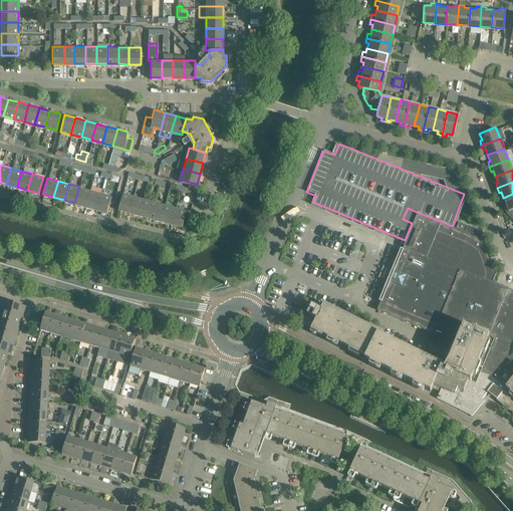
[(74,203),(84,206),(89,189),(79,186),(74,203)]
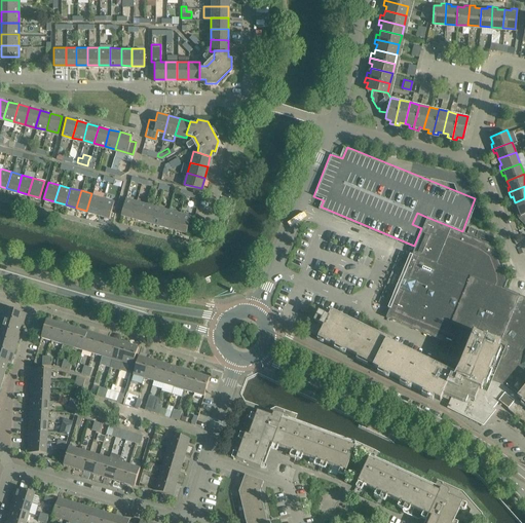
[(86,211),(98,214),(102,196),(91,193),(86,211)]
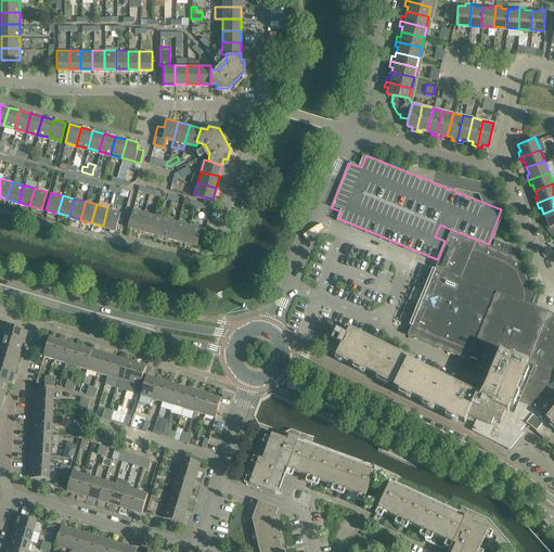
[(107,207),(103,226),(115,229),(119,210),(107,207)]
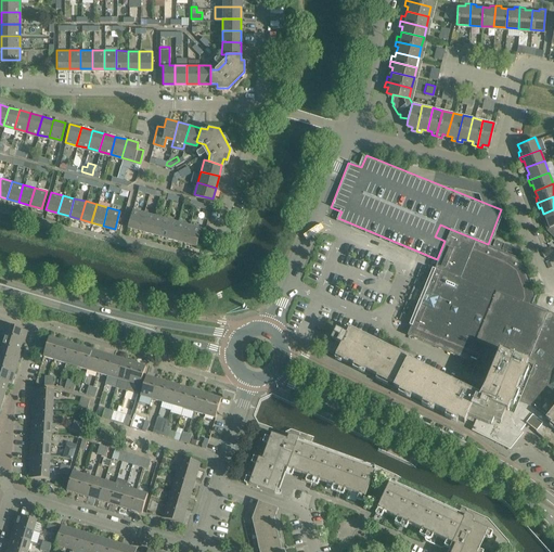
[(127,225),(139,228),(143,210),(131,207),(127,225)]
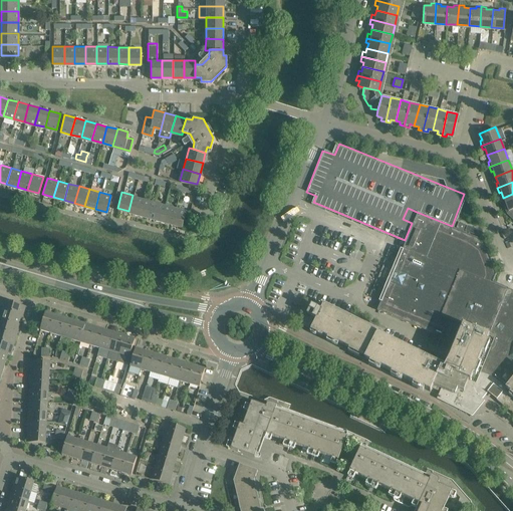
[(512,194),(503,198),(506,204),(504,205),(506,211),(512,217),(512,216),(512,194)]
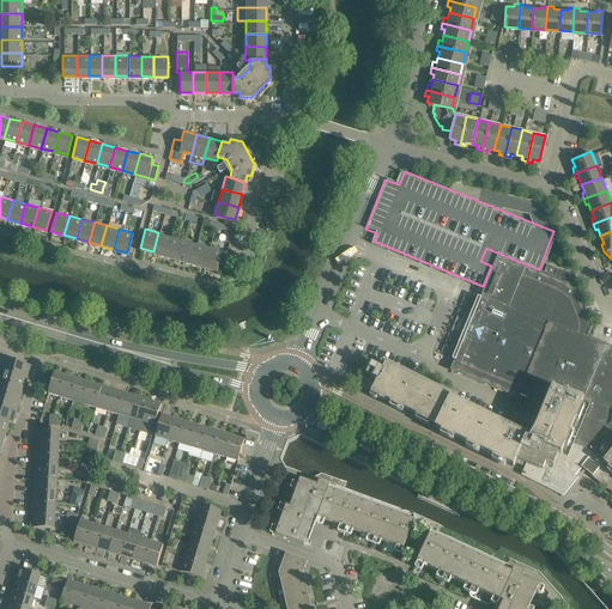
[(153,251),(165,255),(171,236),(158,232),(153,251)]
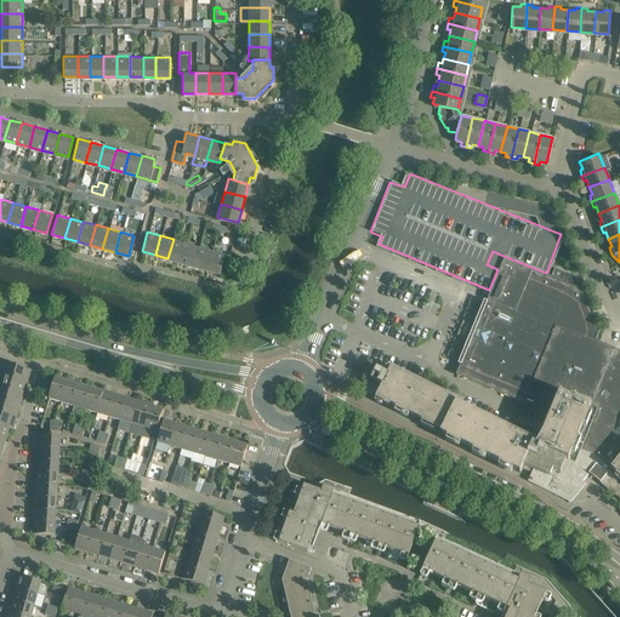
[(168,258),(180,262),(186,243),(174,239),(168,258)]
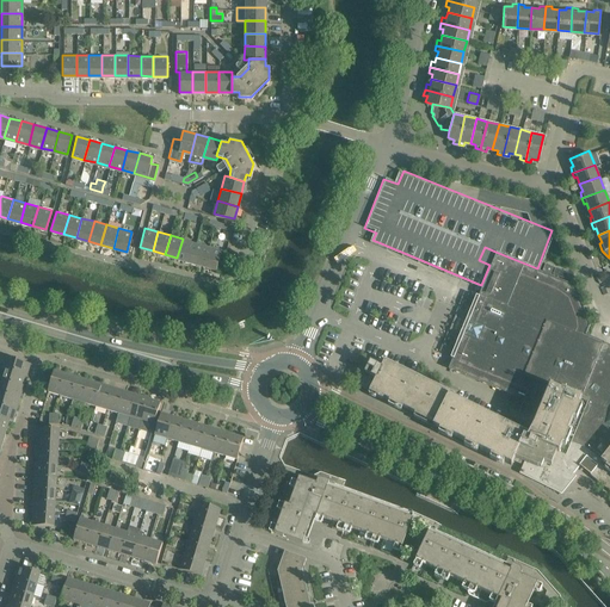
[(177,258),(190,261),(195,242),(183,239),(177,258)]
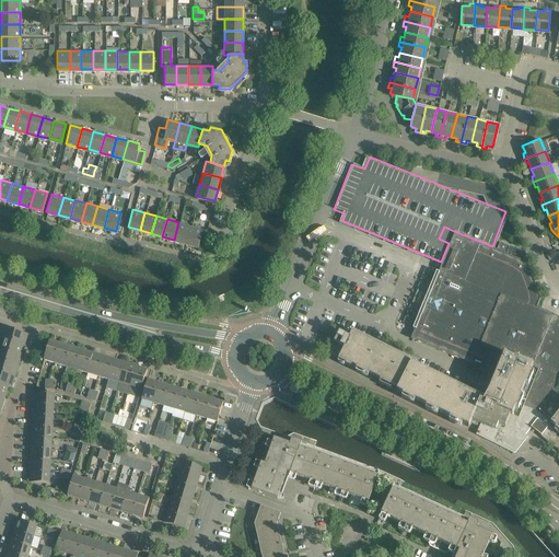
[(174,240),(185,243),(190,224),(178,222),(174,240)]
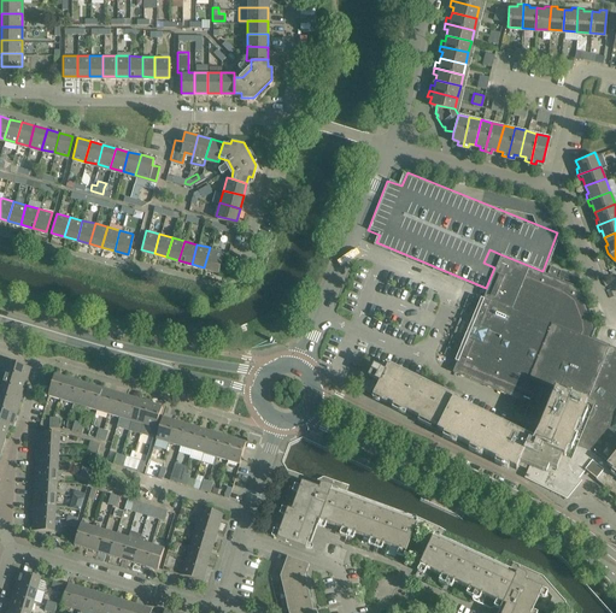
[(210,247),(204,267),(217,271),(223,251),(210,247)]
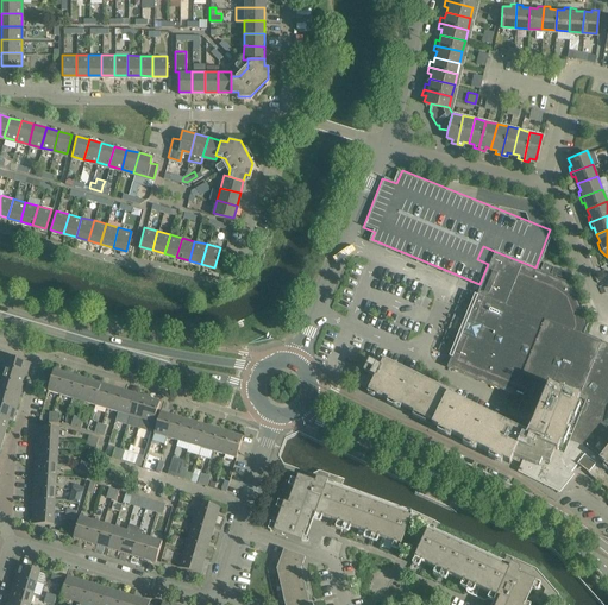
[(477,259),(488,264),(494,251),(483,246),(477,259)]
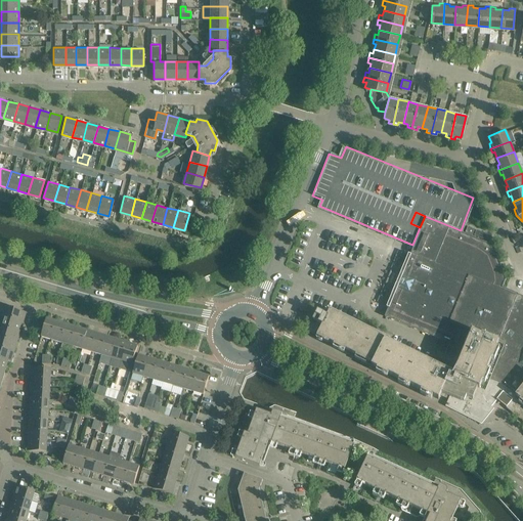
[(461,230),(425,216),(420,227),(412,245),(410,251),(409,253),(421,258),(443,267),(435,288),(481,306),(481,307),(484,308),(486,308),(490,309),(499,316),(499,318),(503,320),(504,320),(516,292),(500,286),(505,276),(491,244),(461,230)]
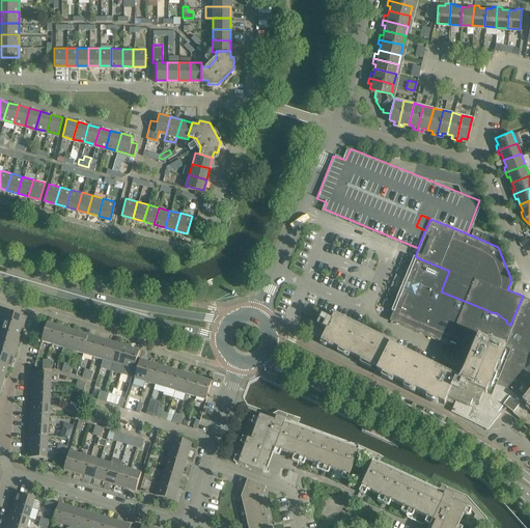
[(473,227),(470,233),(477,237),(480,230),(473,227)]
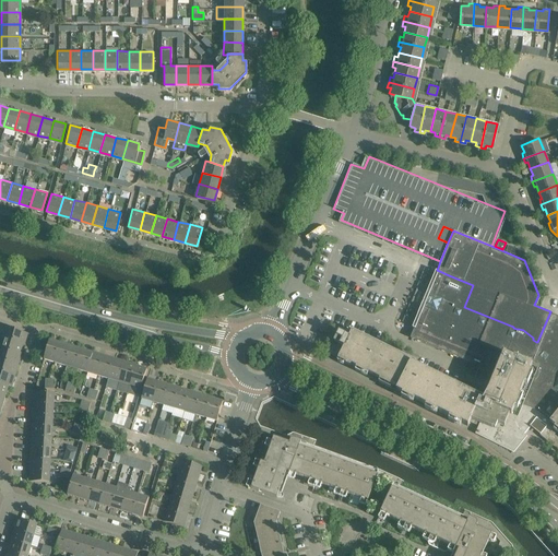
[(507,243),(505,248),(519,253),(521,248),(507,243)]
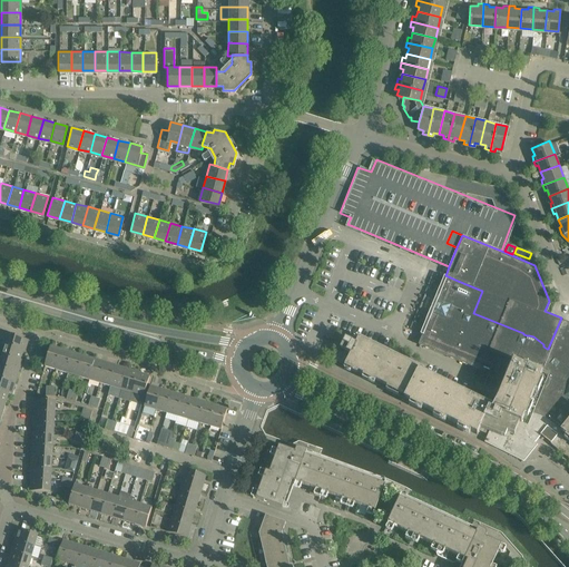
[(448,303),(449,303),(458,281),(445,275),(447,273),(443,274),(435,294),(438,299),(448,303)]
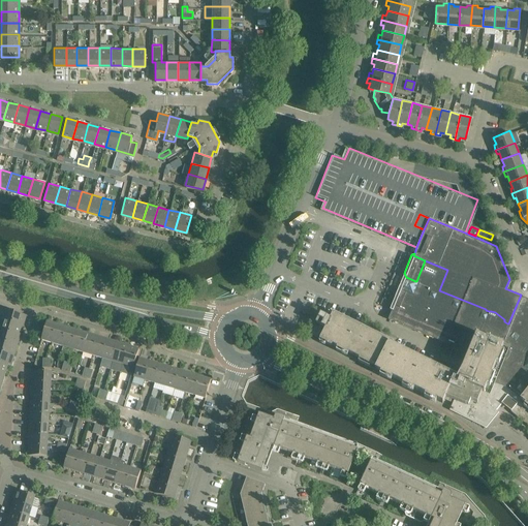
[(438,290),(439,290),(447,270),(425,260),(416,281),(417,282),(427,286),(428,285),(429,285),(429,287),(438,290)]
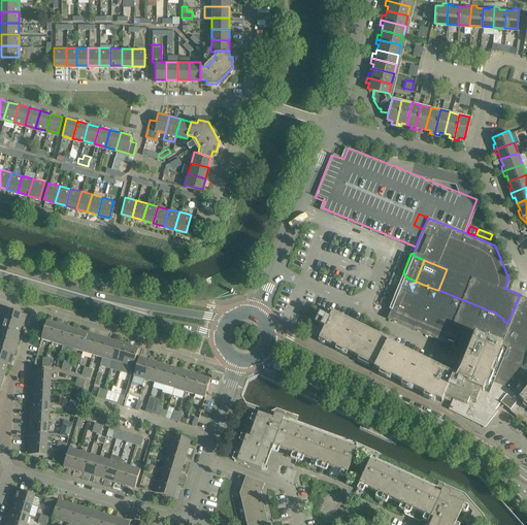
[(417,294),(399,287),(396,288),(389,306),(390,309),(387,317),(404,324),(417,294)]
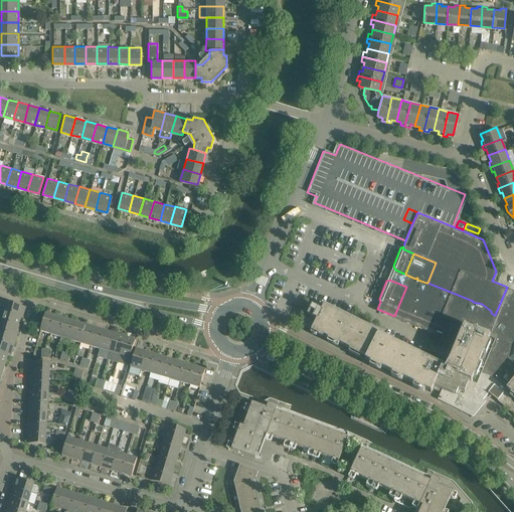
[(408,286),(406,287),(394,316),(422,327),(435,298),(434,297),(419,291),(418,291),(417,291),(416,290),(408,286)]
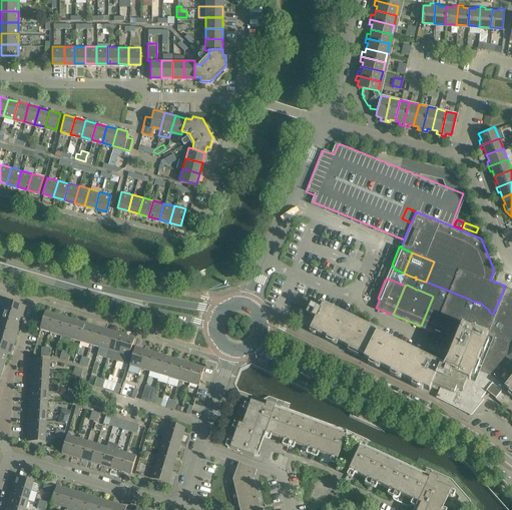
[(511,288),(505,286),(493,314),(507,325),(511,313),(511,288)]
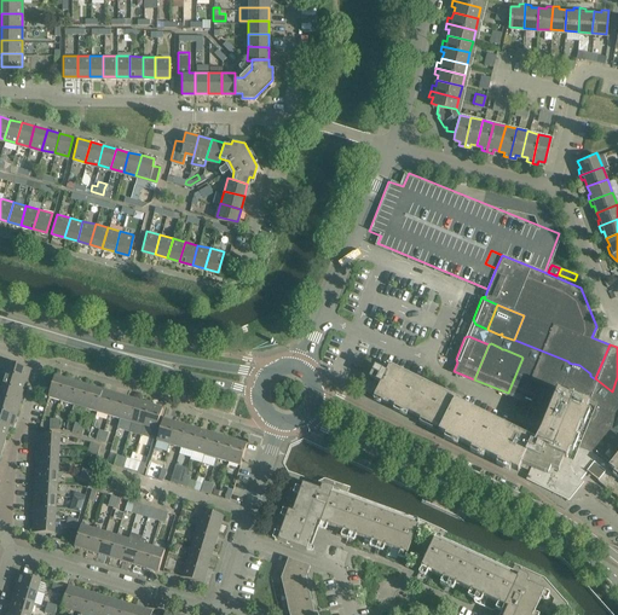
[(508,393),(521,399),(536,364),(523,358),(508,393)]
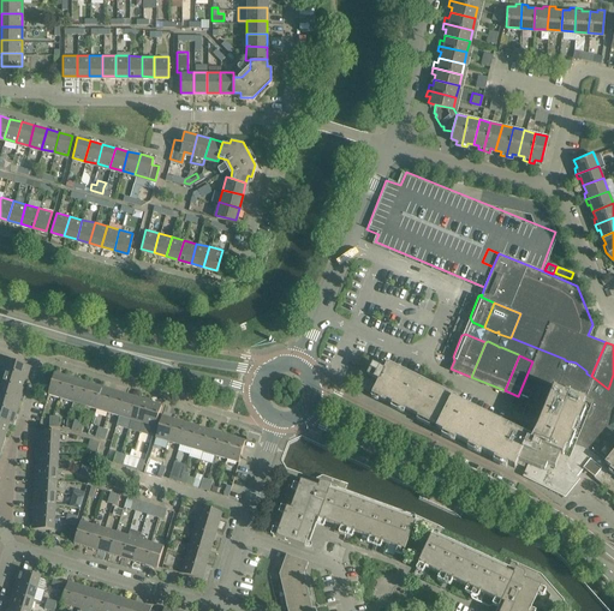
[(9,357),(5,369),(25,376),(29,363),(12,358),(9,357)]
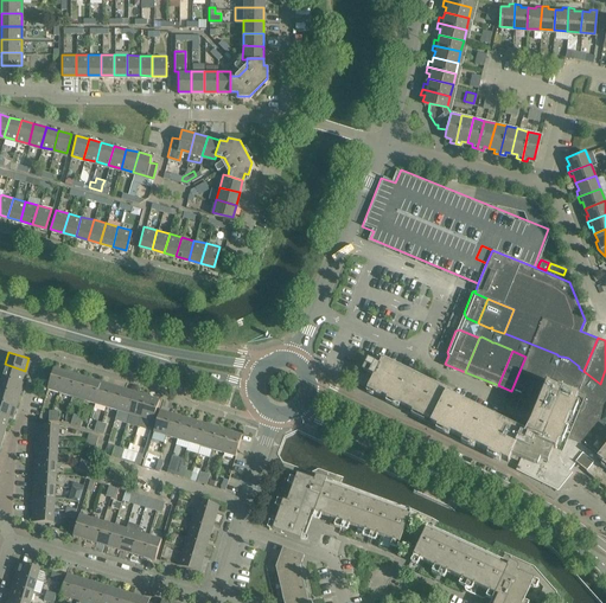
[(530,422),(541,397),(548,382),(538,378),(544,364),(543,363),(528,355),(525,357),(511,391),(503,410),(530,422)]
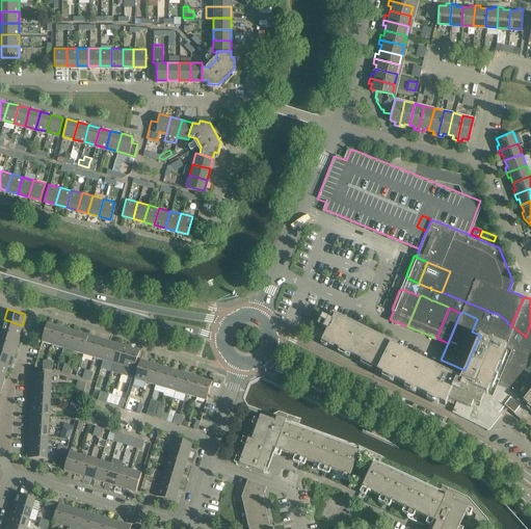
[(321,338),(377,366),(378,367),(389,345),(390,342),(333,314),(330,318),(321,313),(313,331),(322,336),(321,338)]
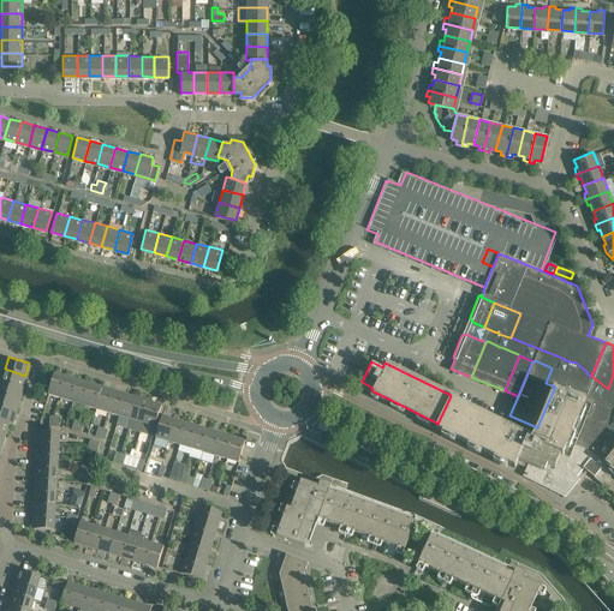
[(5,369),(1,381),(23,387),(25,376),(5,369)]
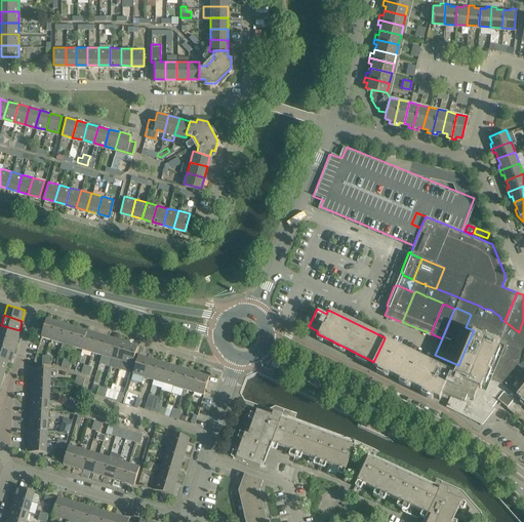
[(486,322),(471,315),(466,327),(474,330),(499,342),(505,336),(505,335),(486,322)]
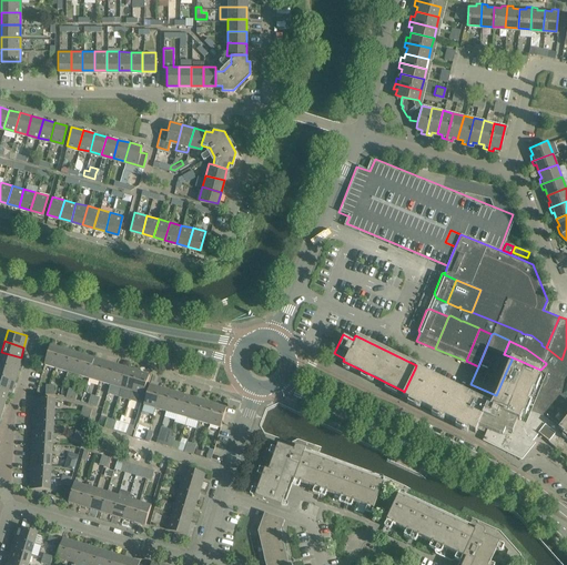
[(61,346),(49,343),(43,362),(54,365),(61,346)]
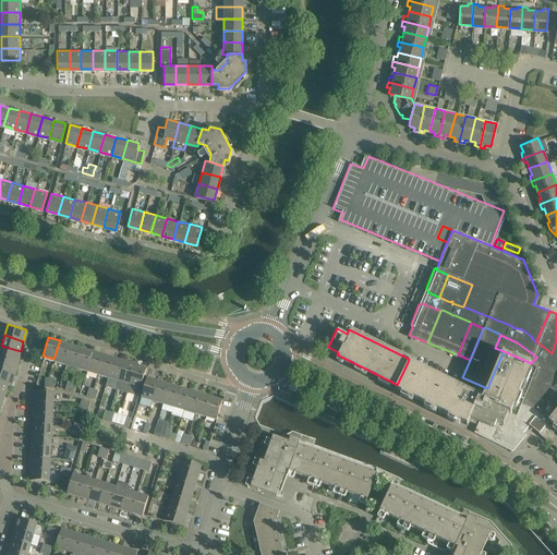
[(70,344),(60,340),(53,359),(64,362),(70,344)]
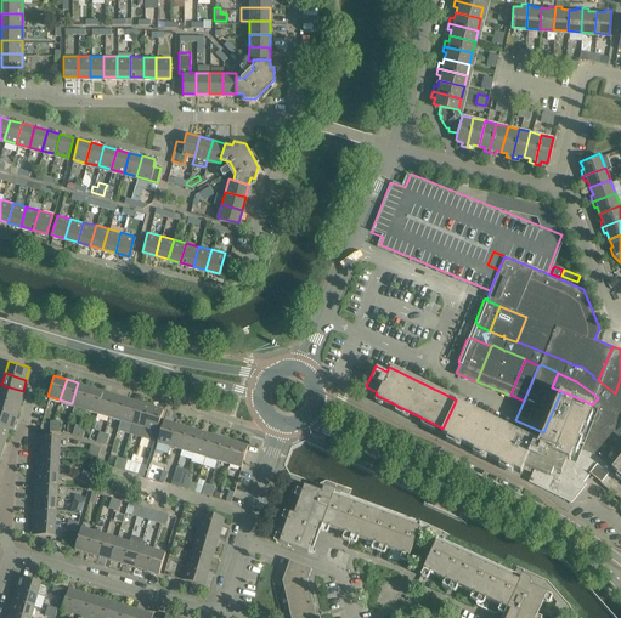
[(90,385),(78,383),(72,403),(84,407),(90,385)]
